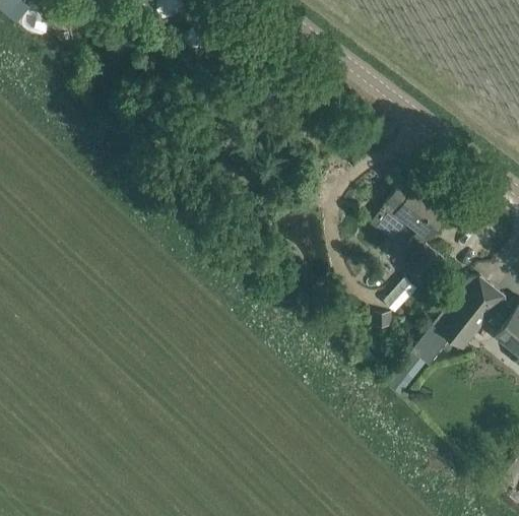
[(0,0),(0,8),(7,15),(20,0),(0,0)]
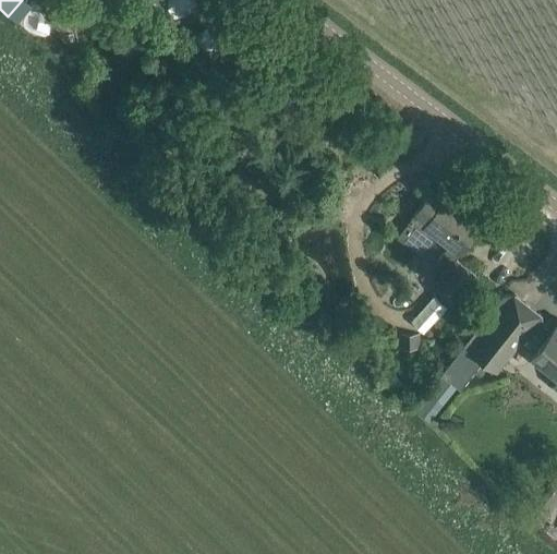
[(434,290),(456,308),(476,280),(457,264),(482,230),(447,203),(446,204),(432,192),(411,220),(413,221),(412,223),(413,224),(399,241),(424,260),(438,242),(449,251),(439,263),(449,271),(434,290)]
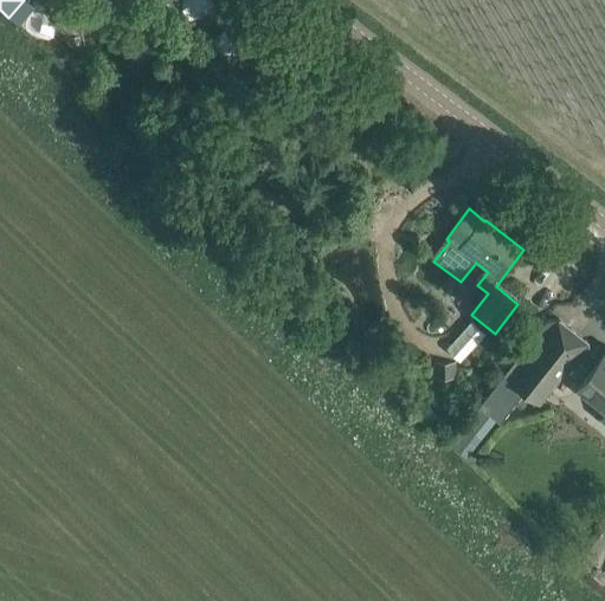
[(444,350),(461,364),(488,335),(471,321),(444,350)]
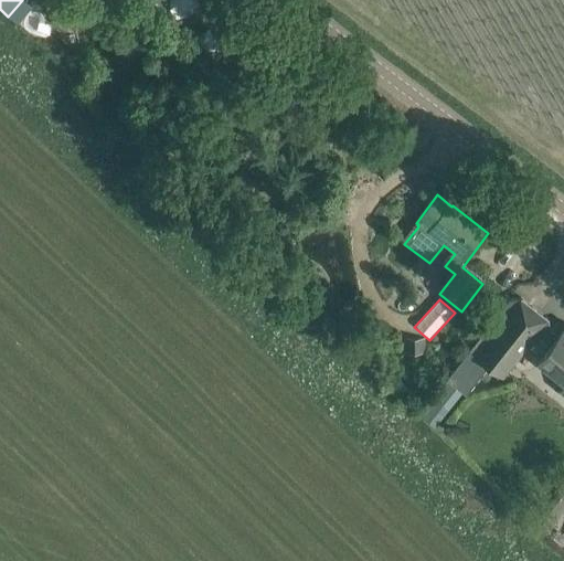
[(511,303),(449,381),(450,383),(465,394),(466,394),(488,368),(502,379),(513,366),(525,350),(540,362),(538,366),(563,385),(563,390),(560,395),(563,398),(563,334),(557,342),(552,350),(540,341),(549,328),(547,327),(550,324),(522,302),(511,303)]
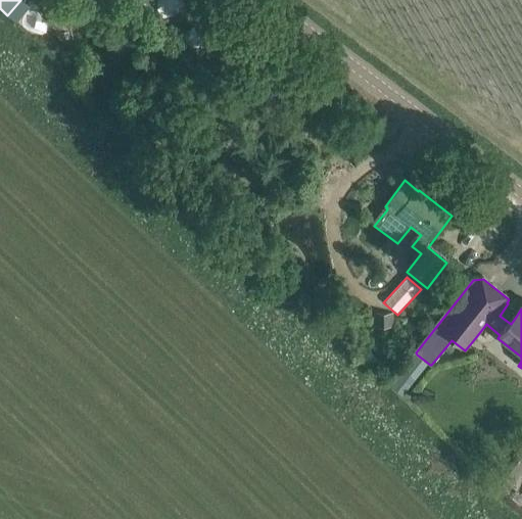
[(375,316),(375,330),(394,330),(394,316),(375,316)]
